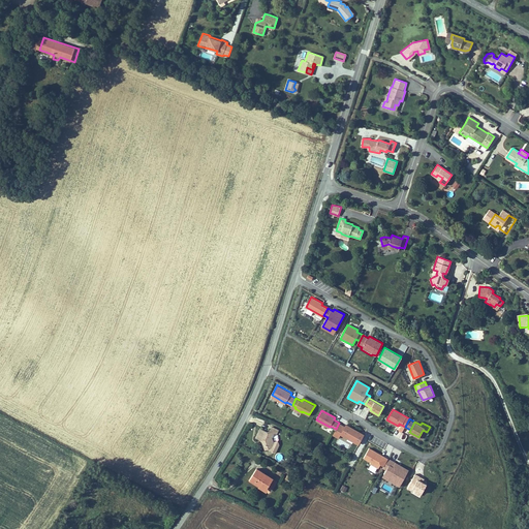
[(365,433),(350,425),(349,427),(345,426),(339,423),(336,429),(335,431),(341,434),(341,433),(348,437),(349,435),(354,438),(353,440),(360,443),(365,433)]
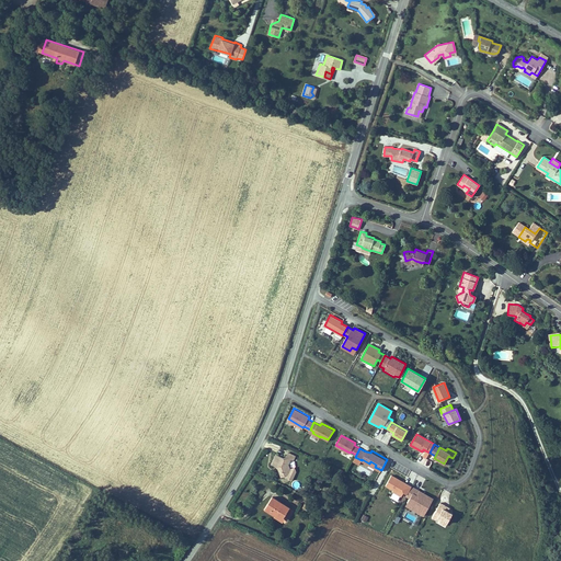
[(276,453),(271,464),(278,466),(282,477),(286,476),(286,477),(293,480),(297,471),(295,466),(290,468),(289,464),(292,459),(294,460),(296,455),(287,450),(284,457),(276,453)]
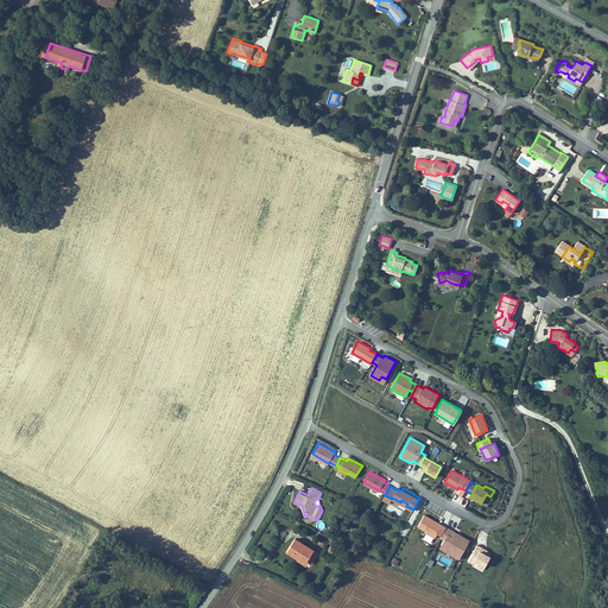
[(442,536),(447,527),(424,515),(418,526),(426,531),(426,532),(435,537),(437,533),(442,536)]
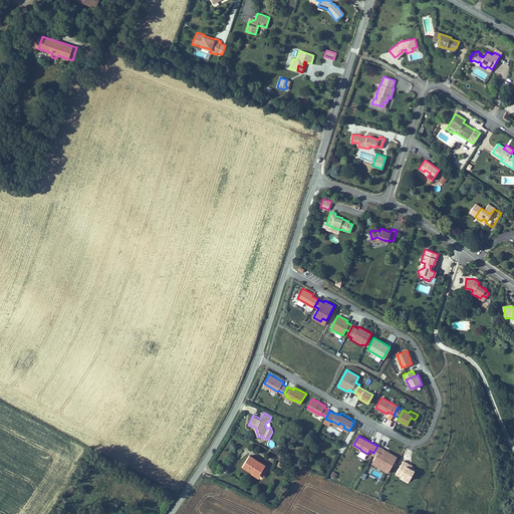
[(390,472),(398,457),(391,453),(391,454),(388,452),(388,451),(377,446),(373,453),(372,454),(376,456),(373,461),(379,465),(380,463),(386,466),(384,469),(390,472)]
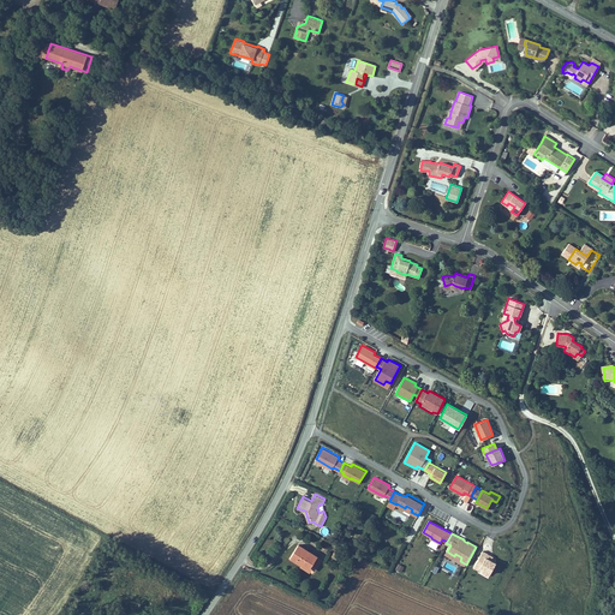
[(298,544),(291,557),(309,568),(317,555),(298,544)]
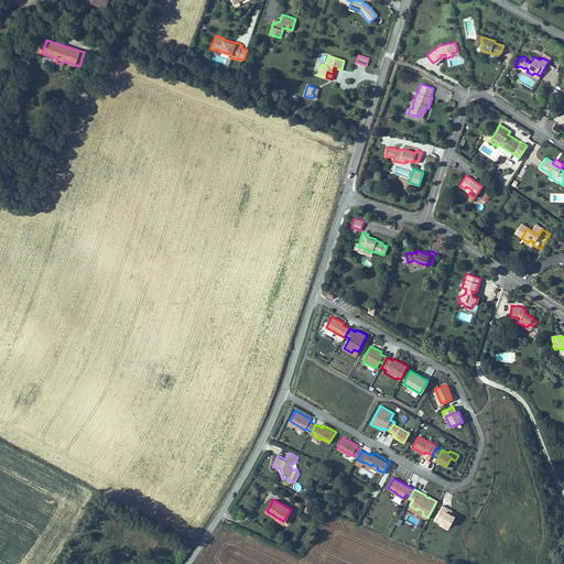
[(449,524),(455,514),(451,512),(449,511),(451,509),(443,503),(434,519),(438,521),(441,519),(444,521),(449,524)]
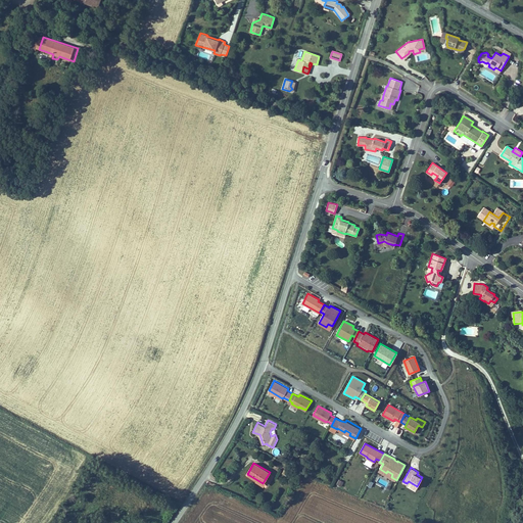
[(391,477),(392,474),(387,471),(386,473),(380,469),(379,471),(391,477)]
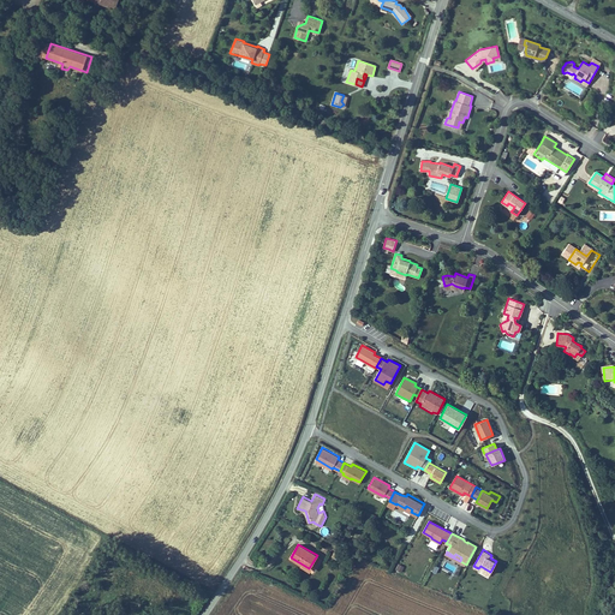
All buildings are outlined.
